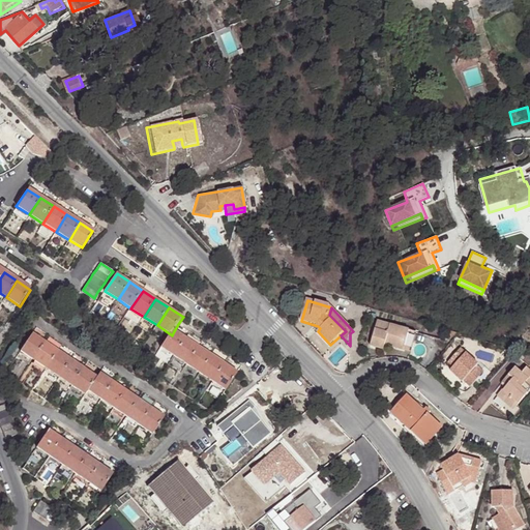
[(405,352),(410,332),(378,322),(371,347),(384,352),(386,346),(405,352)]
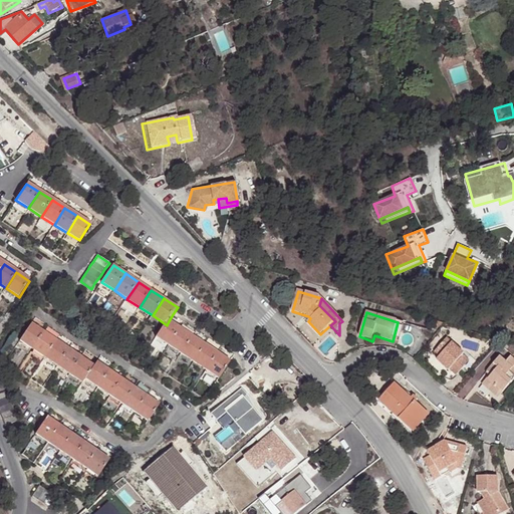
[(158,338),(169,345),(180,329),(169,321),(167,325),(158,338)]
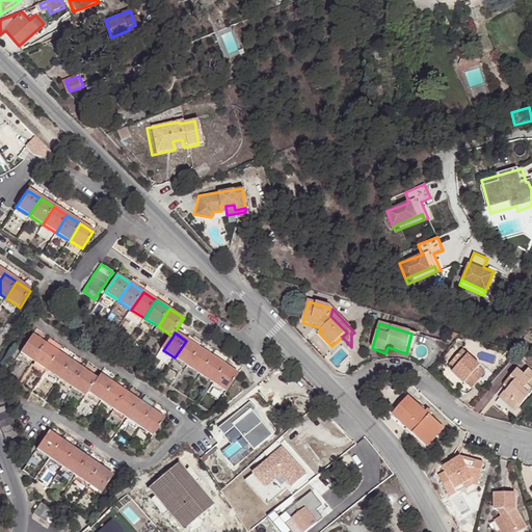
[(420,336),(411,334),(406,353),(414,355),(420,336)]
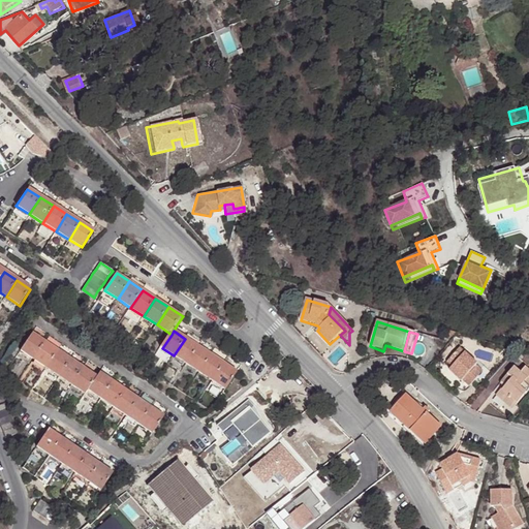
[(35,360),(48,342),(34,333),(22,350),(35,360)]
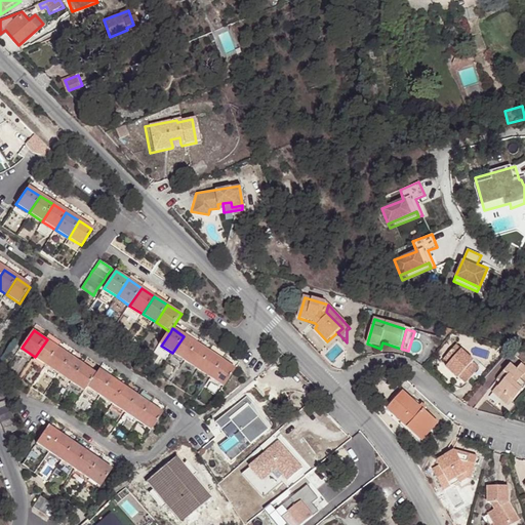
[(184,336),(172,353),(186,362),(197,346),(184,336)]
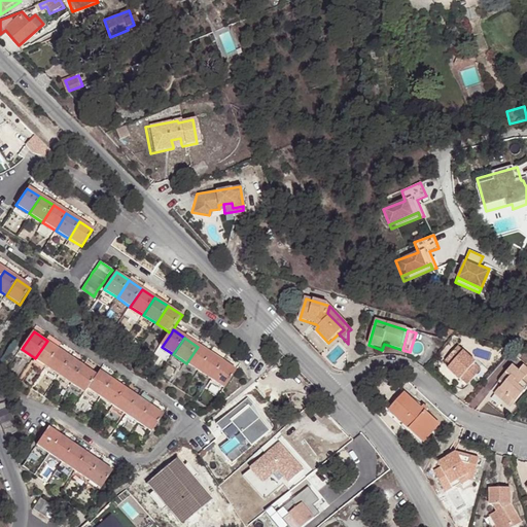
[(35,358),(47,366),(60,349),(47,341),(35,358)]
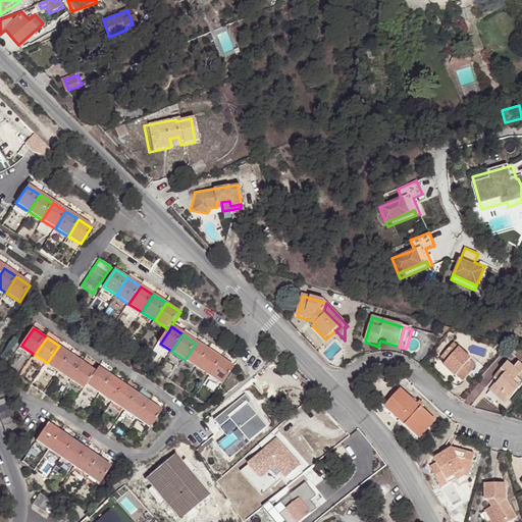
[(471,356),(455,340),(441,352),(447,357),(444,361),(455,371),(471,356)]
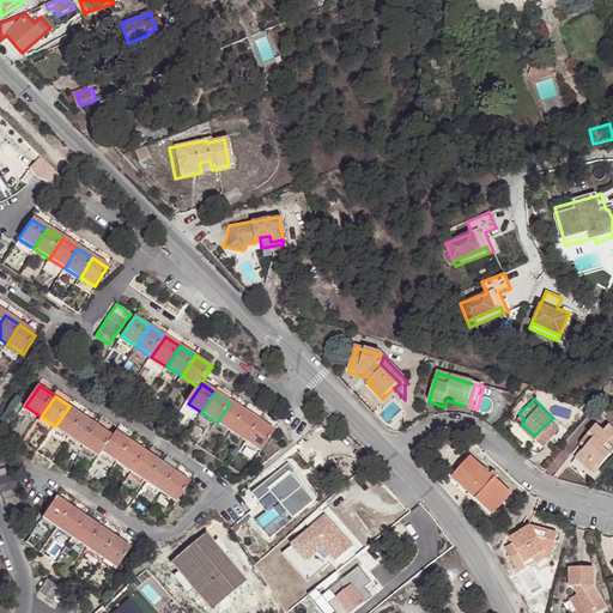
[(246,413),(230,404),(217,423),(232,432),(246,413)]
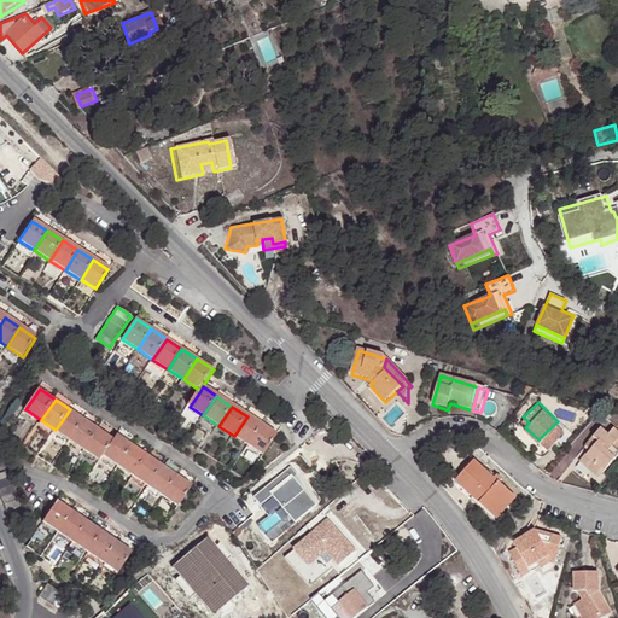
[(70,439),(85,419),(70,409),(56,430),(70,439)]
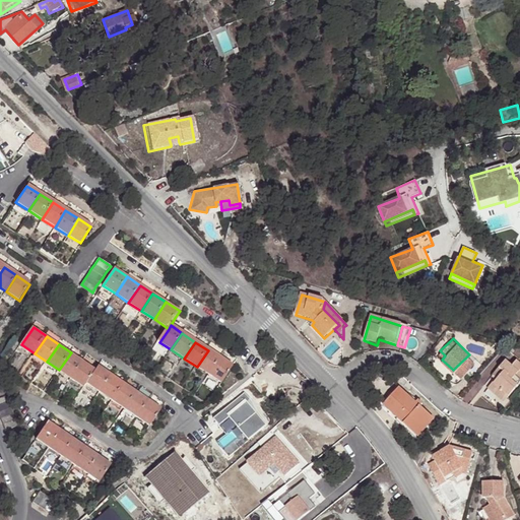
[(220,359),(208,350),(197,367),(209,375),(220,359)]
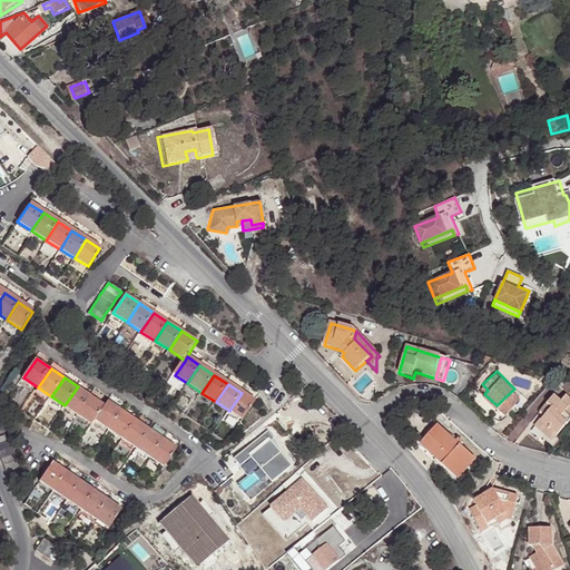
[(92,396),(78,386),(65,405),(79,415),(92,396)]
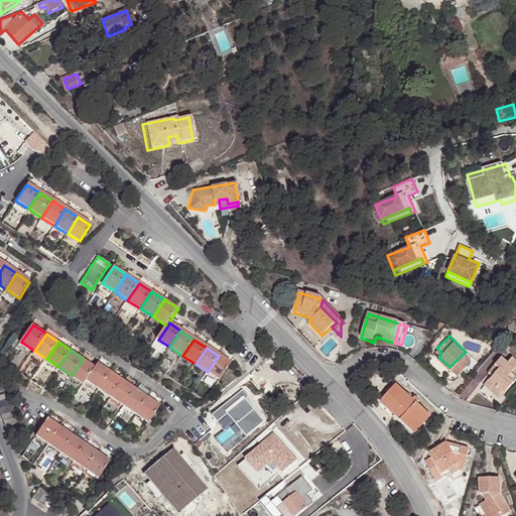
[(455,372),(471,357),(466,352),(449,367),(455,372)]
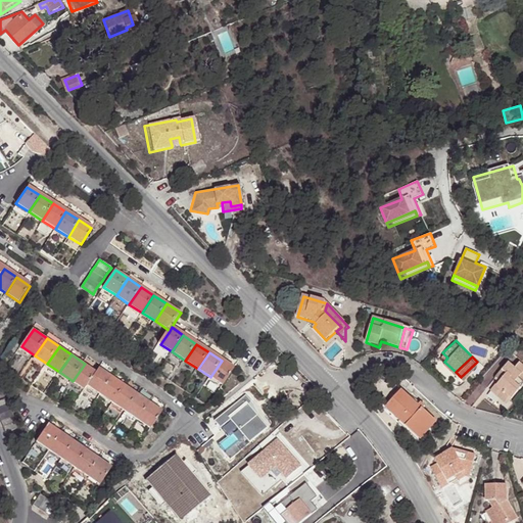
[(522,380),(522,360),(519,357),(513,364),(508,359),(494,373),(498,377),(490,386),(500,394),(504,390),(510,394),(522,380)]
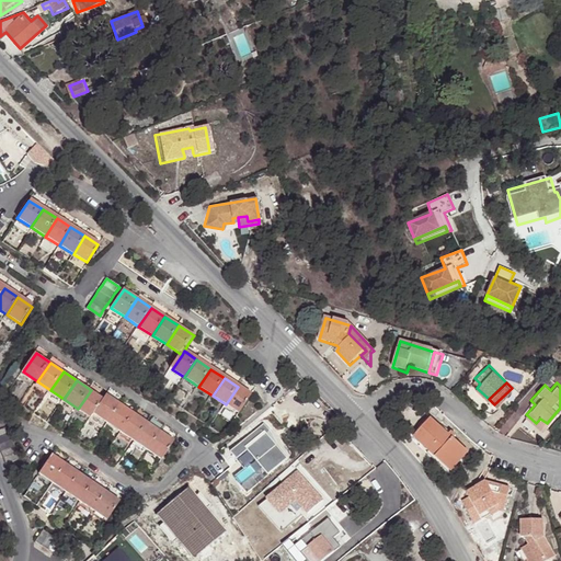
[(238,387),(226,404),(239,413),(251,396),(238,387)]
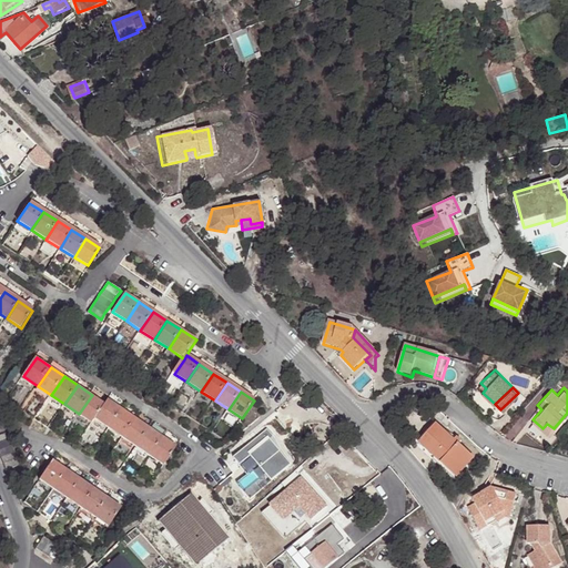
[(93,424),(97,419),(105,405),(92,395),(79,414),(93,424)]
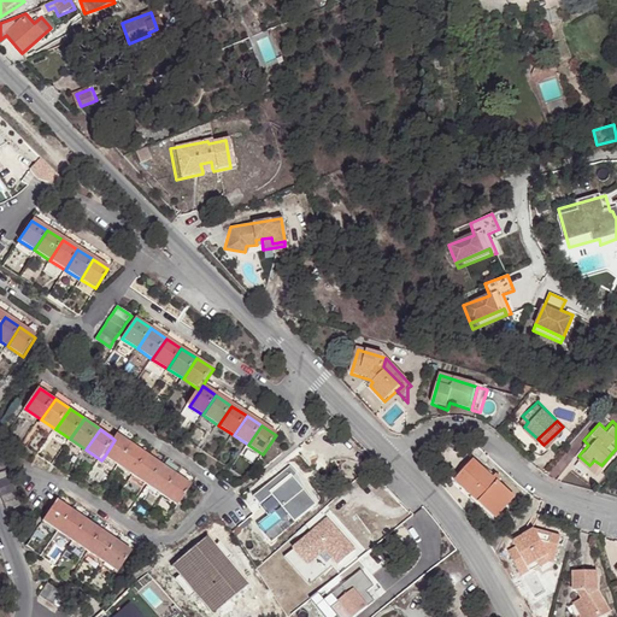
[(105,456),(119,465),(133,445),(118,435),(115,440),(105,456)]
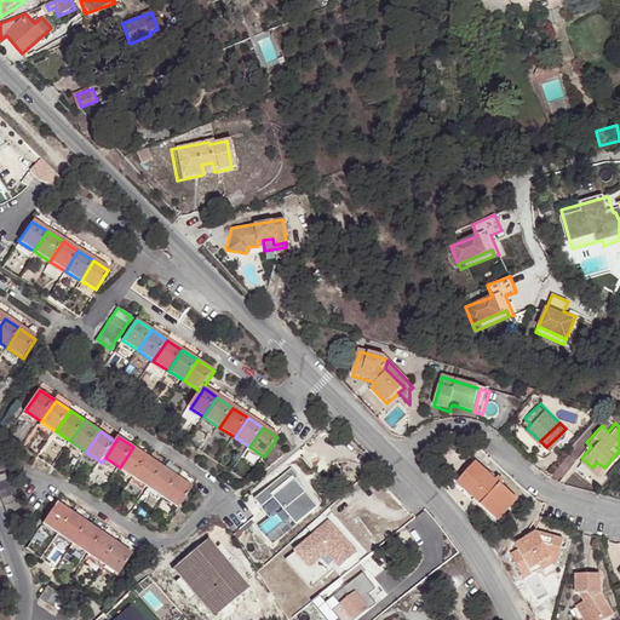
[(120,468),(133,477),(148,458),(133,447),(120,468)]
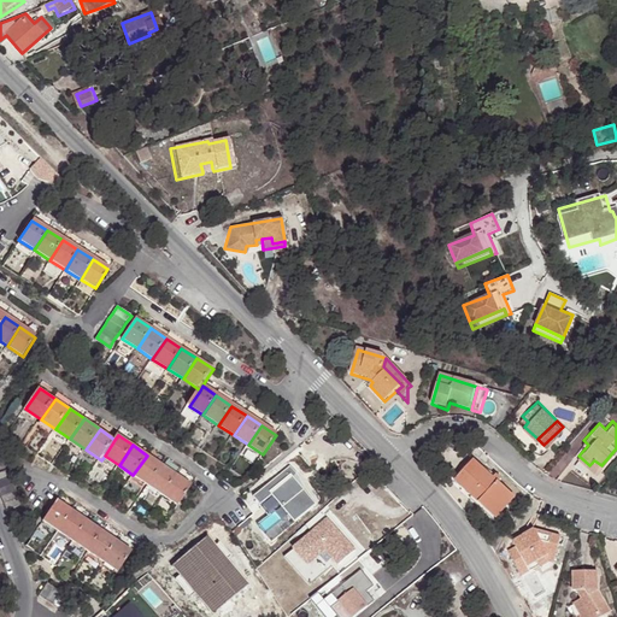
[(133,475),(148,486),(163,465),(147,456),(133,475)]
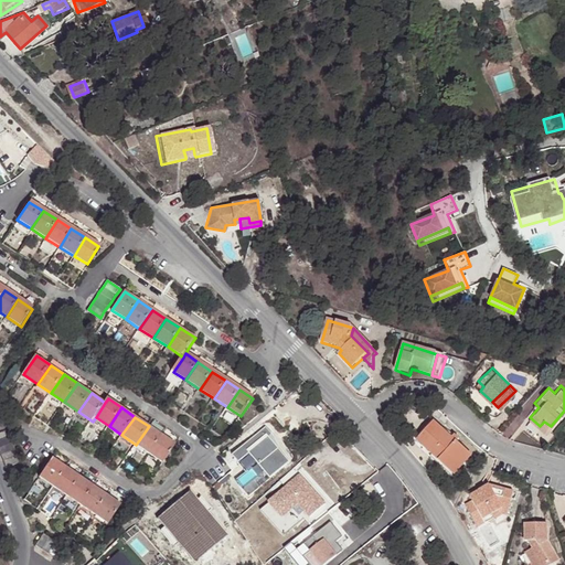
[(448,470),(466,451),(434,420),(417,440),(448,470)]
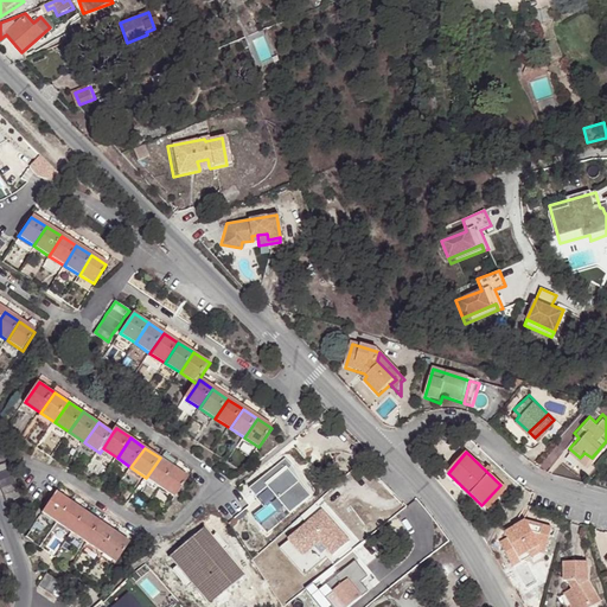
[(585,453),(580,458),(587,464),(592,458),(585,453)]
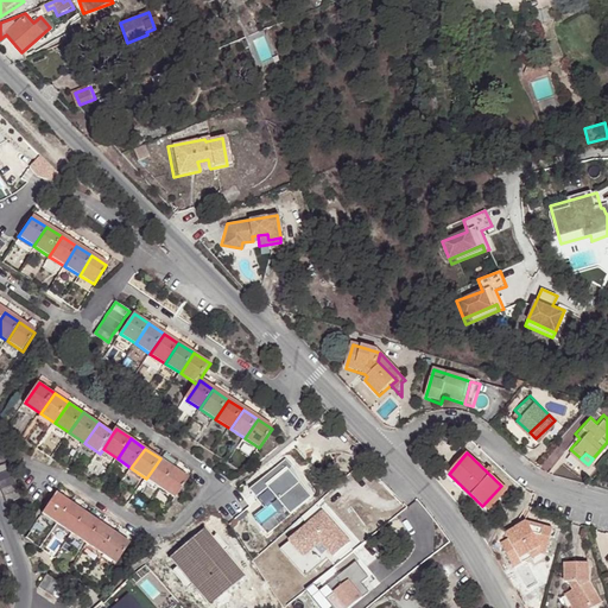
[(160,458),(146,479),(162,489),(175,469),(160,458)]
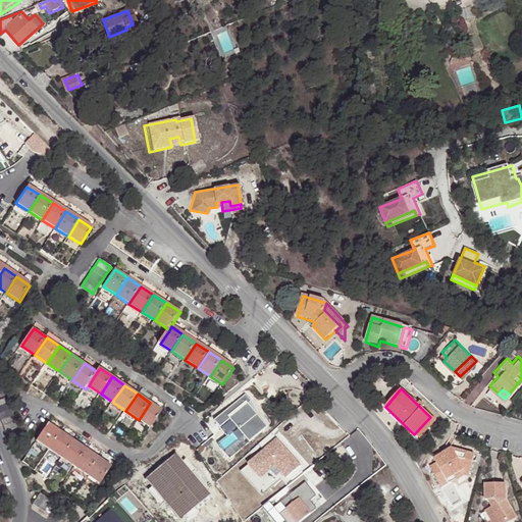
[(150,403),(139,420),(151,428),(162,411),(150,403)]
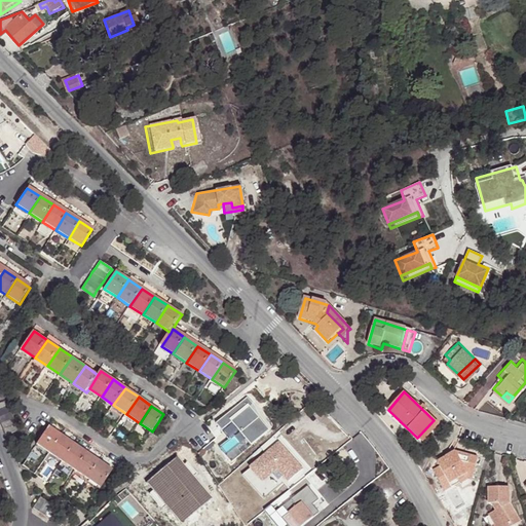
[(439,424),(434,420),(417,438),(422,442),(439,424)]
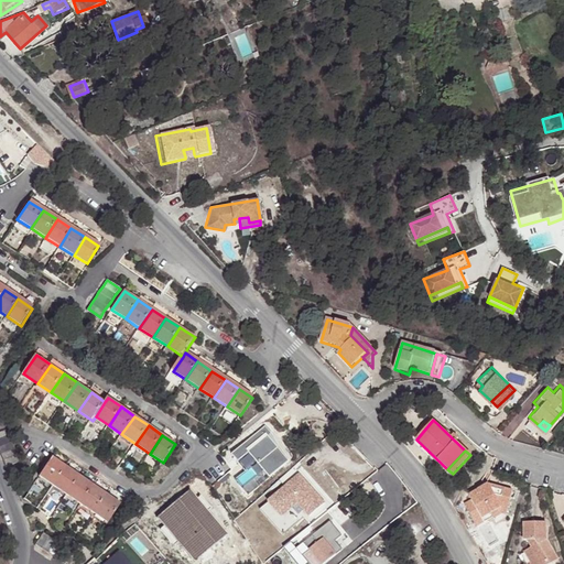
[(41,476),(54,485),(66,466),(53,457),(41,476)]
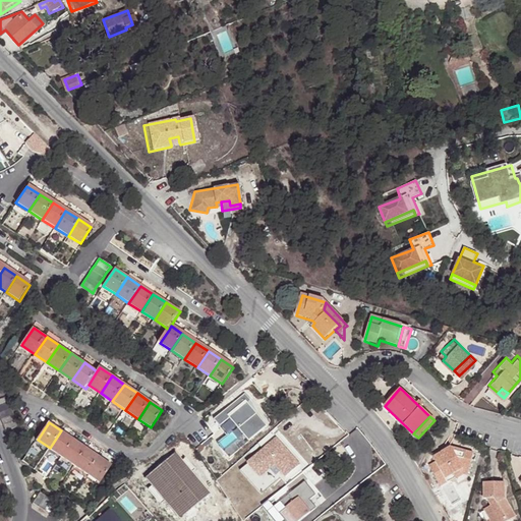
[(61,430),(50,448),(62,456),(73,440),(61,430)]
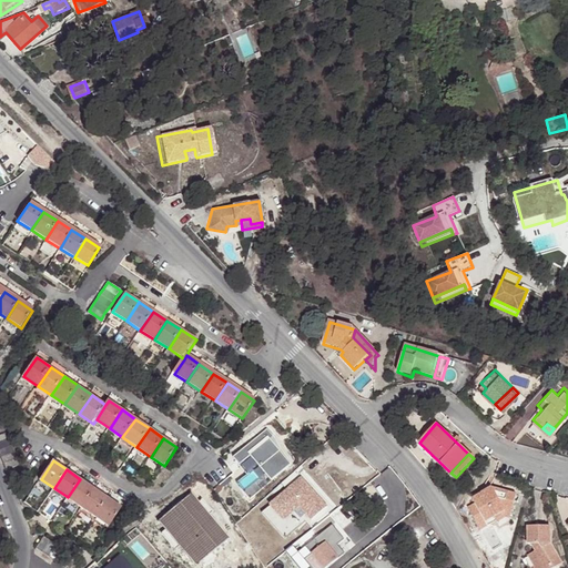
[(80,479),(68,497),(82,507),(94,488),(80,479)]
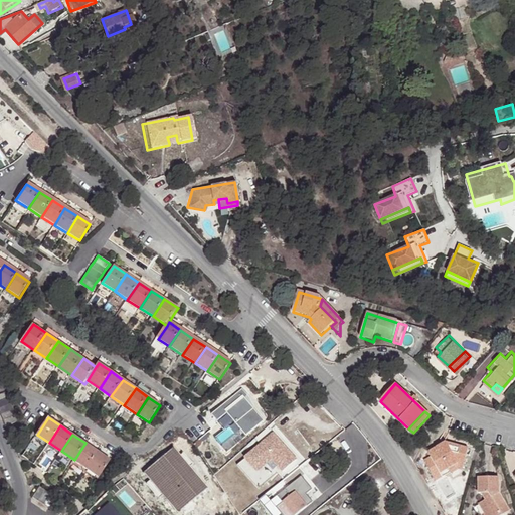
[(438,480),(452,470),(450,467),(459,461),(465,463),(469,447),(446,441),(428,453),(432,457),(424,462),(438,480)]
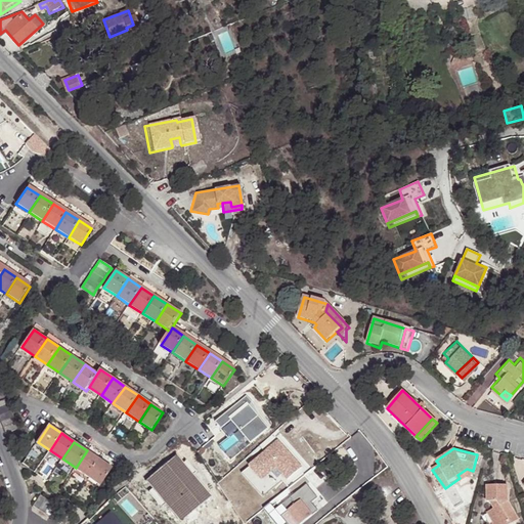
[(76,468),(88,476),(99,460),(87,450),(76,468)]
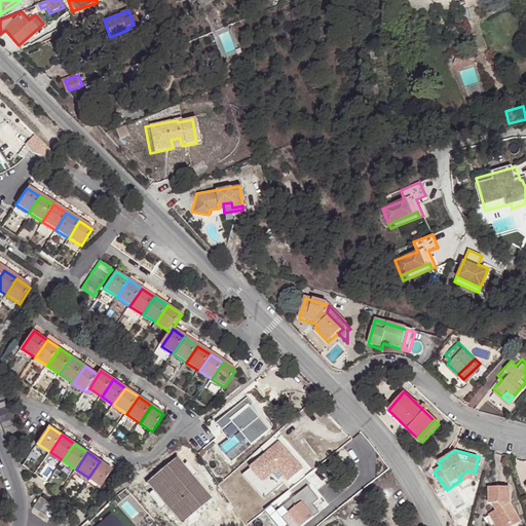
[(100,461),(88,478),(102,487),(113,471),(100,461)]
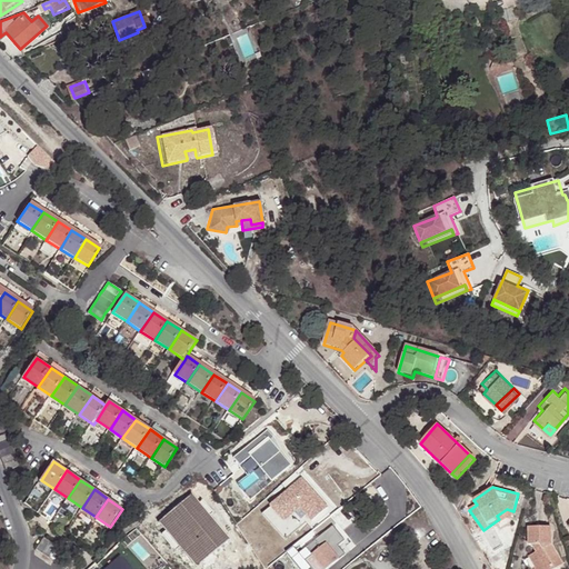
[(497,516),(499,519),(500,521),(507,517),(511,518),(513,511),(507,509),(497,516)]
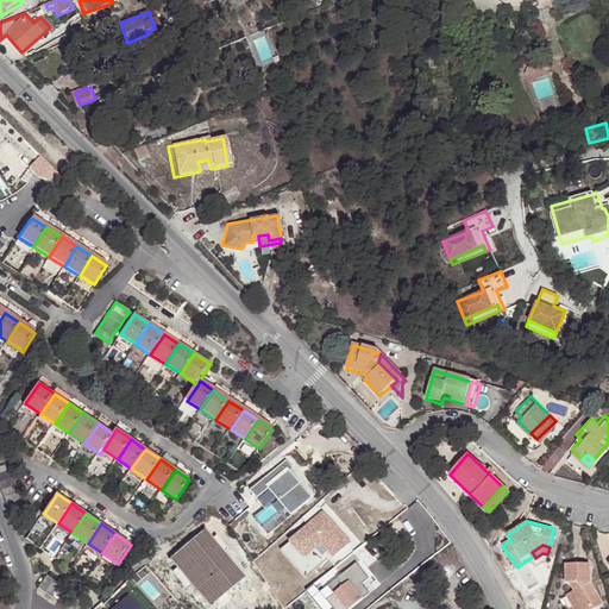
[(589,564),(566,563),(565,582),(569,582),(573,589),(564,594),(572,608),(591,608),(601,604),(589,582),(589,564)]
